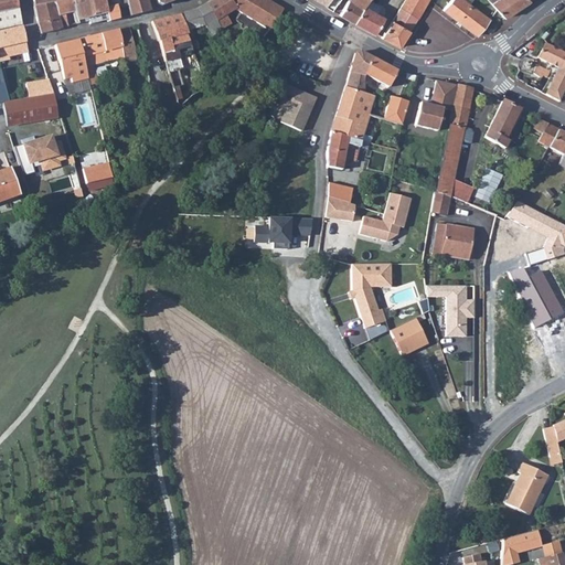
[(0,0),(0,12),(20,9),(17,0),(0,0)]
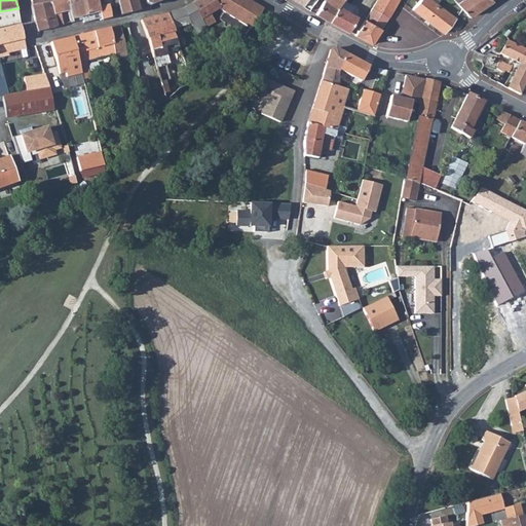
[(52,5),(50,0),(31,0),(33,9),(52,5)]
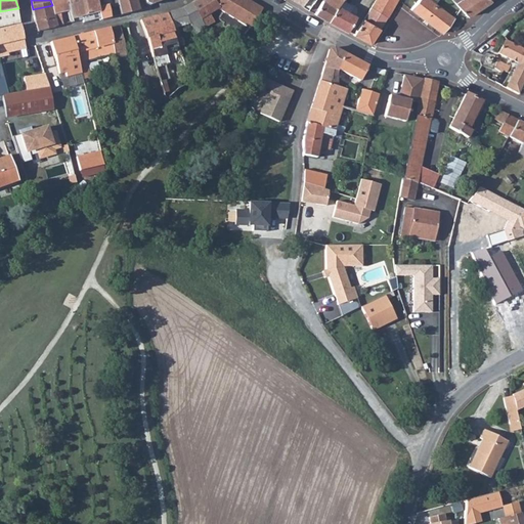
[(73,25),(67,0),(50,0),(52,5),(58,28),(63,27),(60,15),(64,14),(68,26),(73,25)]
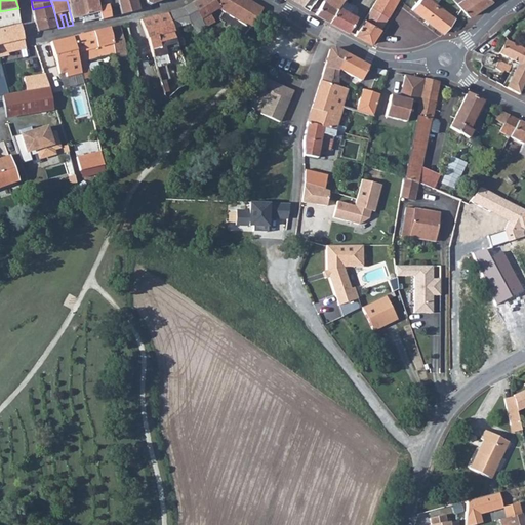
[(78,2),(77,0),(67,0),(73,25),(84,22),(83,18),(79,2),(78,2)]
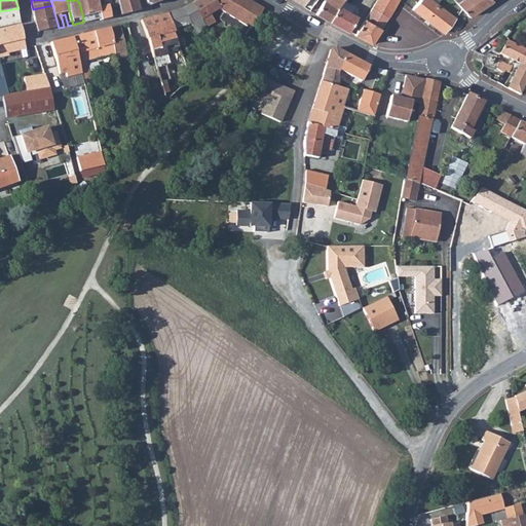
[(77,0),(78,2),(79,2),(83,19),(87,19),(88,23),(92,22),(90,17),(100,15),(98,8),(100,7),(99,2),(101,1),(101,0),(77,0)]
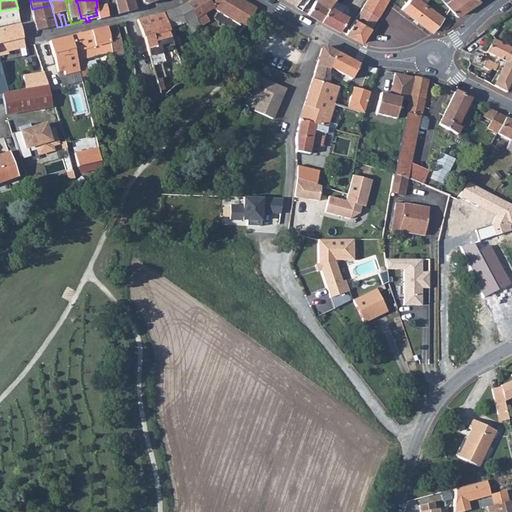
[(133,0),(115,0),(118,10),(115,11),(115,15),(136,9),(133,0)]
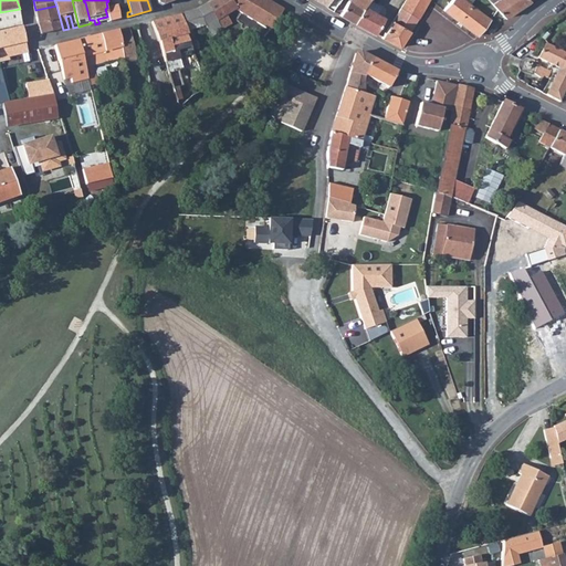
[(272,31),(285,10),(266,0),(213,0),(207,4),(223,31),(233,25),(227,17),(232,13),(239,11),(247,16),(272,31)]
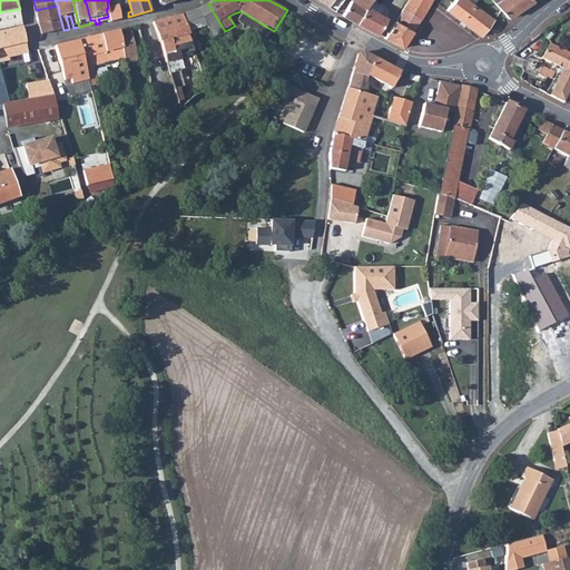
[(316,0),(335,11),(343,0),(316,0)]
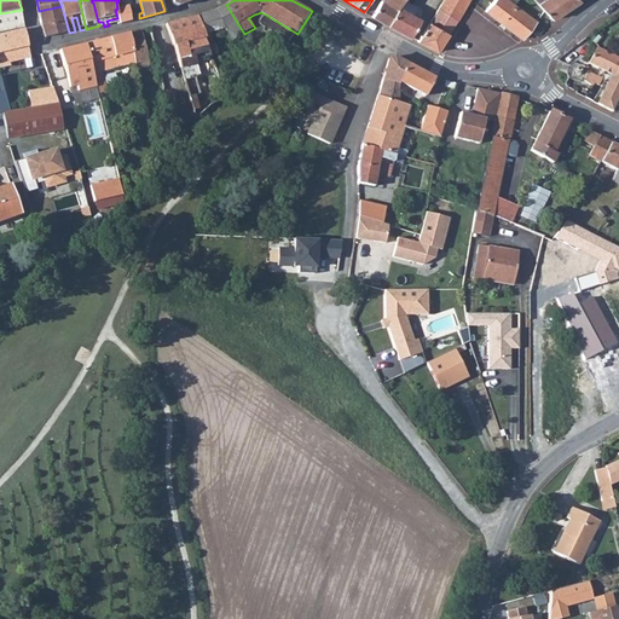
[(382,1),(374,17),(388,25),(398,0),(388,0),(386,4),(382,1)]
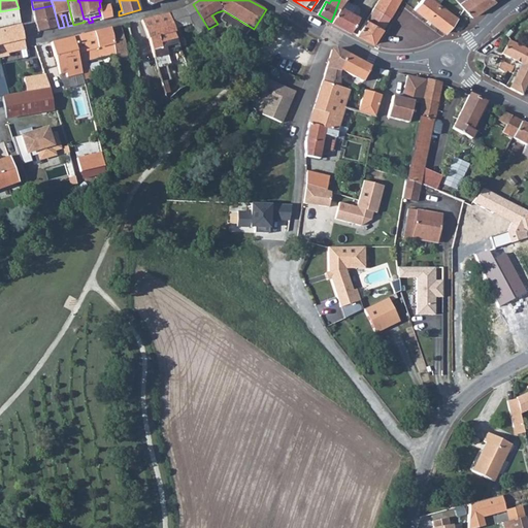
[(339,0),(331,22),(350,33),(359,14),(344,7),(349,0),(339,0)]
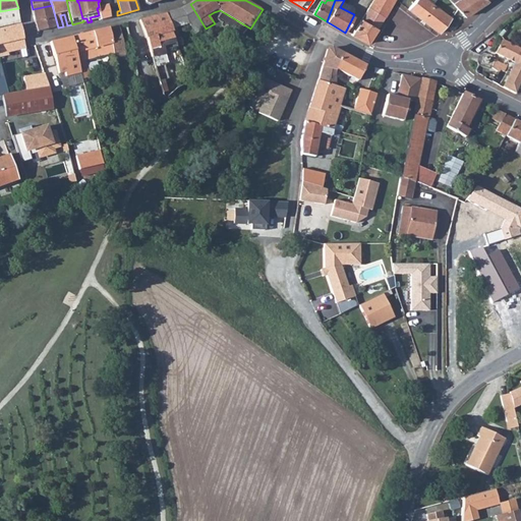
[(394,0),(373,0),(368,8),(385,18),(394,1),(394,0)]
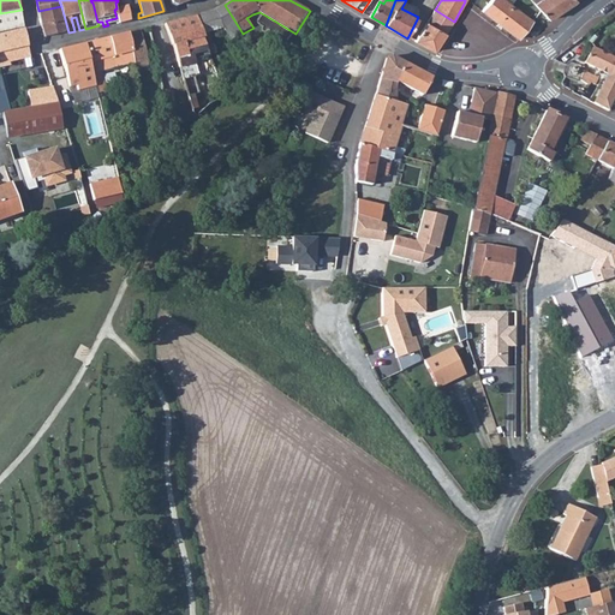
[(490,0),(482,12),(519,39),(532,21),(509,4),(505,0),(490,0)]
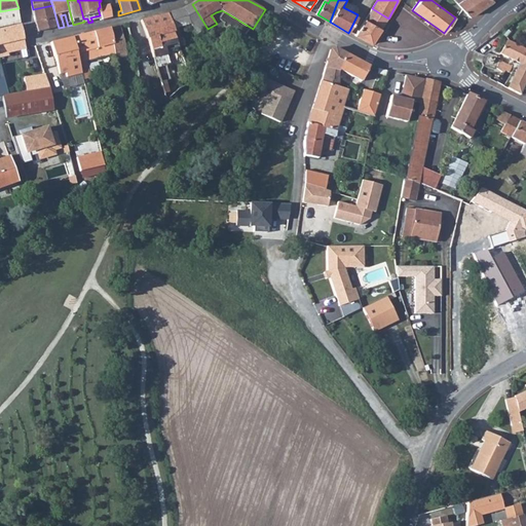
[(491,0),(453,0),(470,17),(492,1),(491,0)]
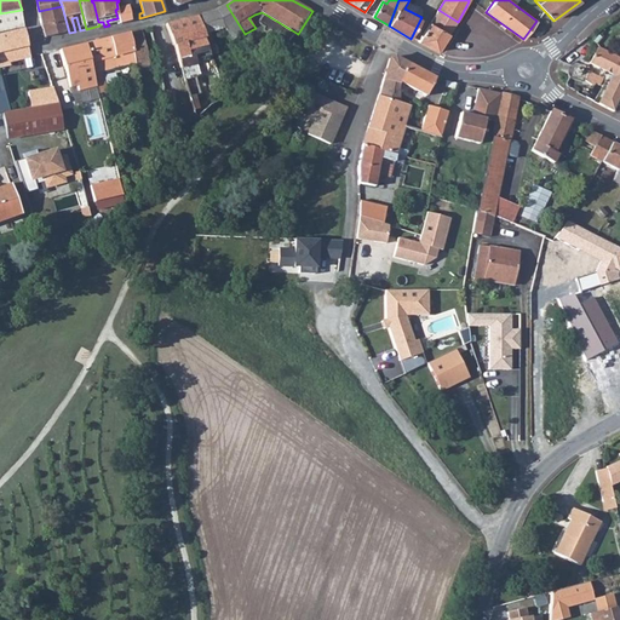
[(245,34),(227,5),(216,11),(200,16),(206,38),(205,39),(207,46),(212,56),(219,53),(212,34),(227,29),(235,41),(245,34)]
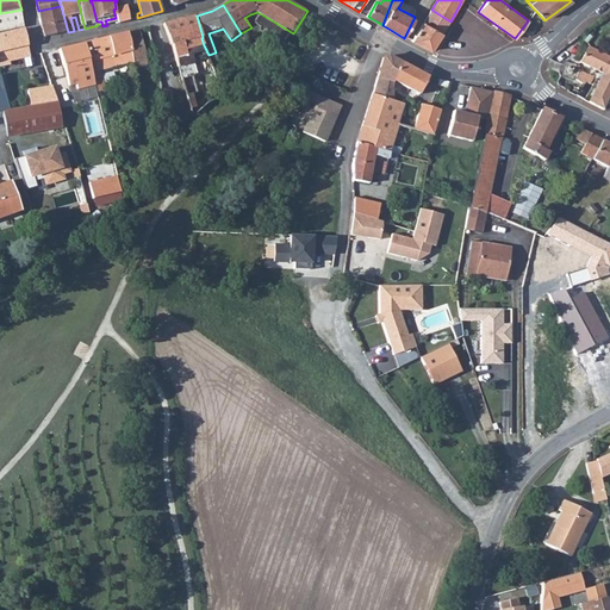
[(61,6),(38,11),(45,37),(68,32),(61,6)]
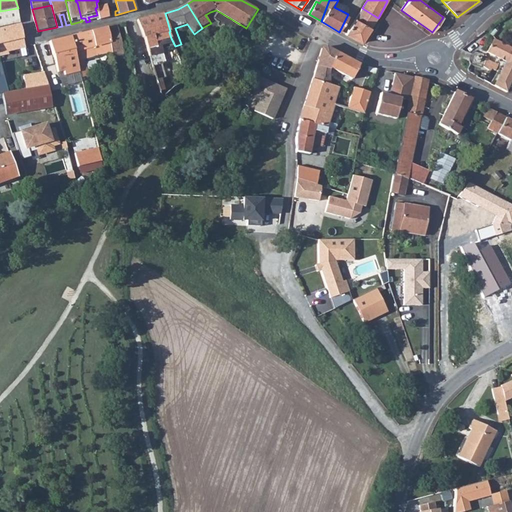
[(104,5),(97,7),(95,8),(97,15),(98,19),(107,17),(104,5)]
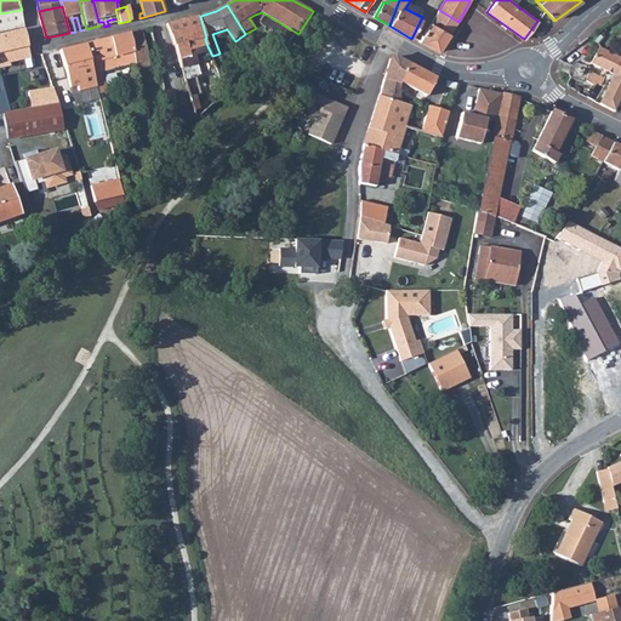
[(22,10),(0,13),(0,33),(27,27),(22,10)]
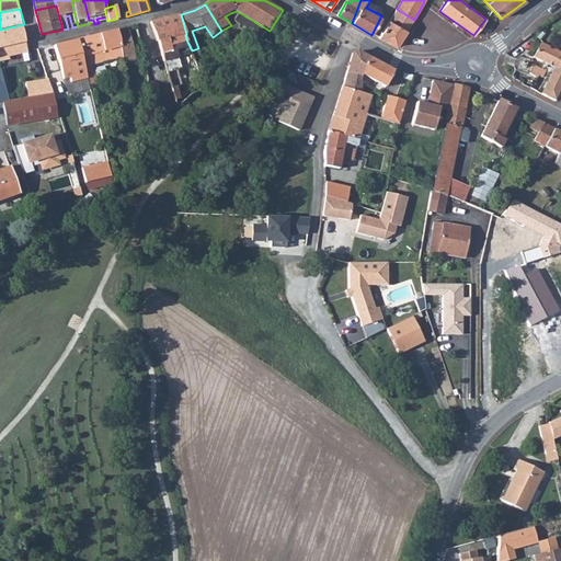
[(389,21),(407,32),(414,20),(397,9),(389,21)]
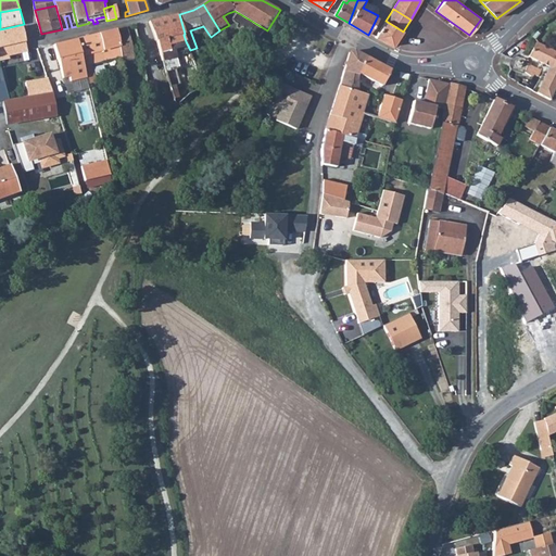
[(237,22),(242,15),(235,11),(228,13),(237,22)]
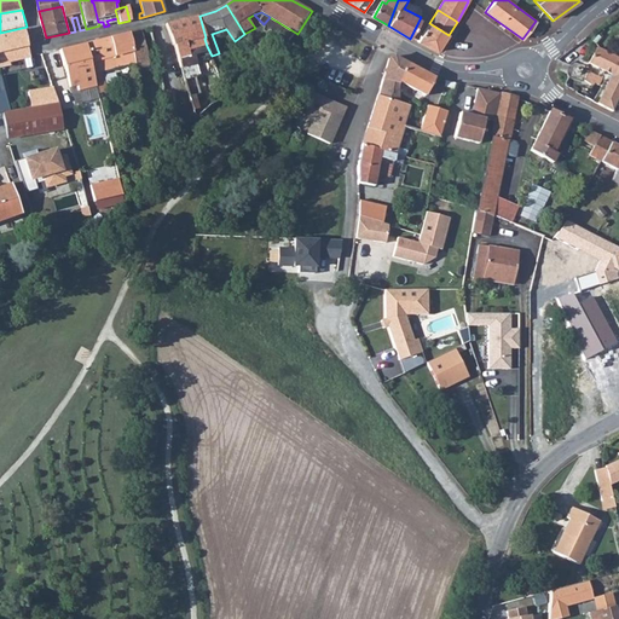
[(206,38),(200,16),(169,23),(175,46),(177,46),(183,67),(192,98),(200,96),(197,82),(191,62),(189,52),(207,46),(204,39),(206,38)]
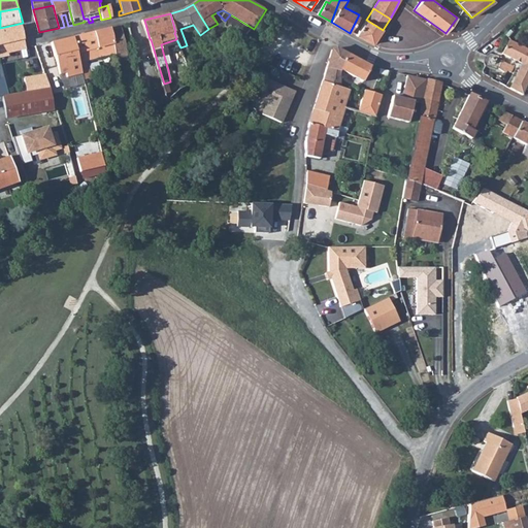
[(366,20),(357,36),(373,45),(383,30),(366,20)]
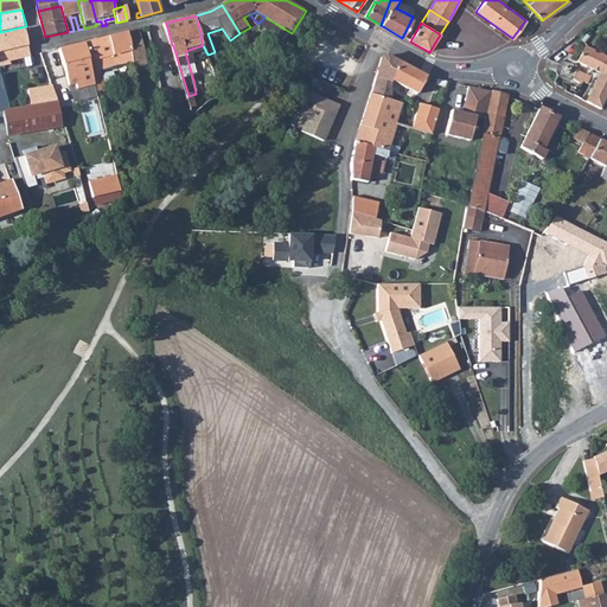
[(12,61),(31,56),(26,30),(0,36),(0,65),(13,64),(12,61)]
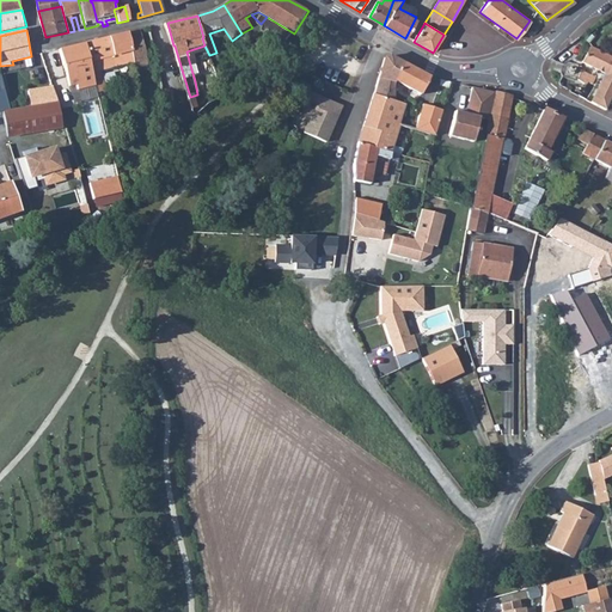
[(134,62),(136,69),(142,68),(144,72),(150,71),(141,30),(128,34),(134,62)]
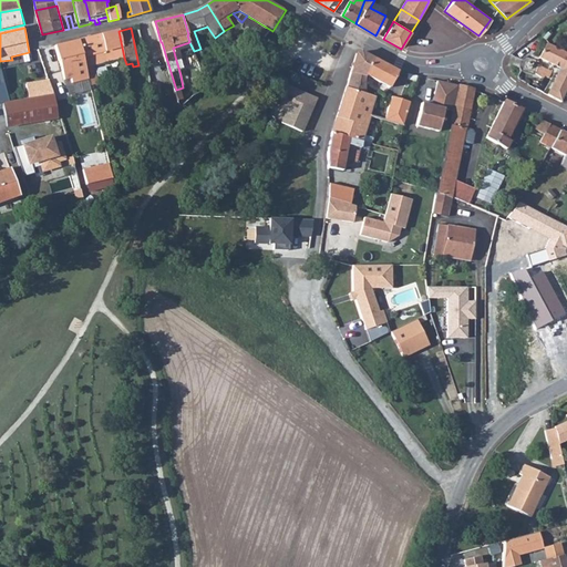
[(90,79),(91,85),(98,83),(93,65),(124,58),(119,31),(80,40),(90,79)]
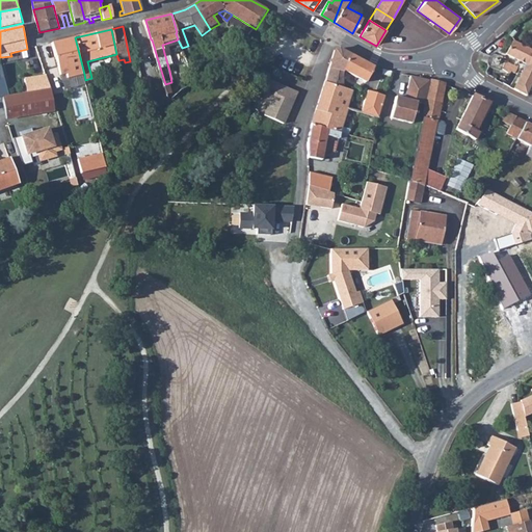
[(84,74),(75,37),(53,43),(60,75),(67,74),(69,78),(84,74)]
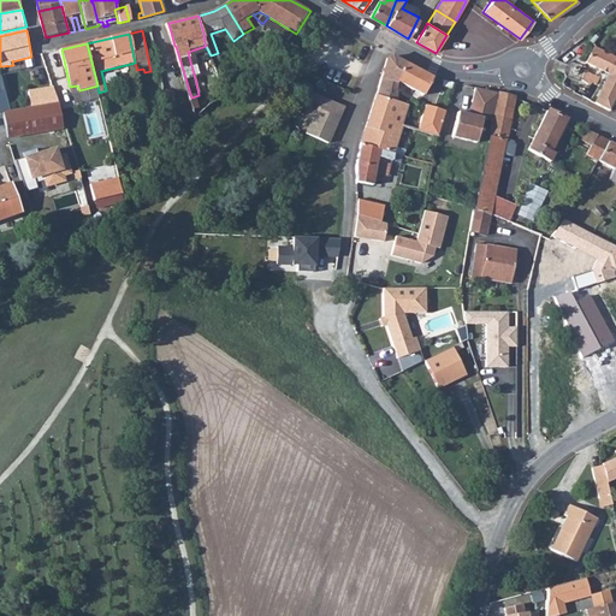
[(615,59),(593,49),(586,65),(610,75),(615,77),(615,59)]
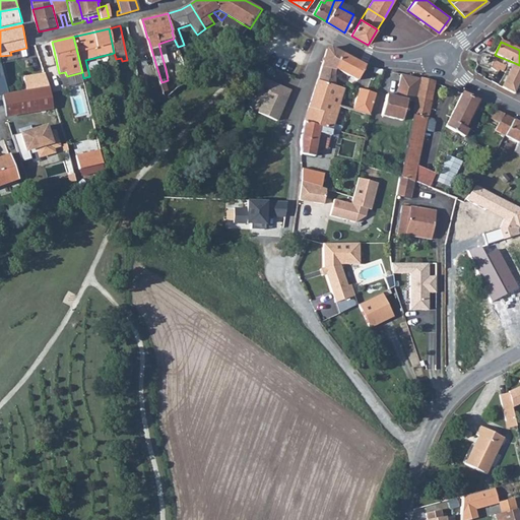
[(184,64),(178,47),(175,49),(182,65),(184,64)]
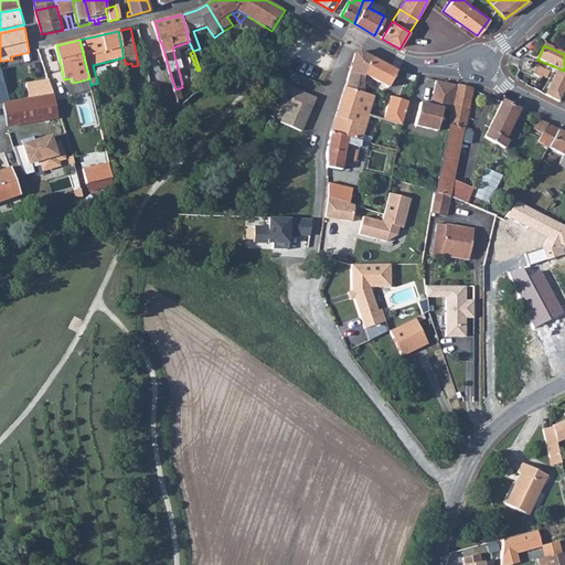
[(363,80),(364,77),(372,59),(359,52),(355,55),(350,73),(363,80)]
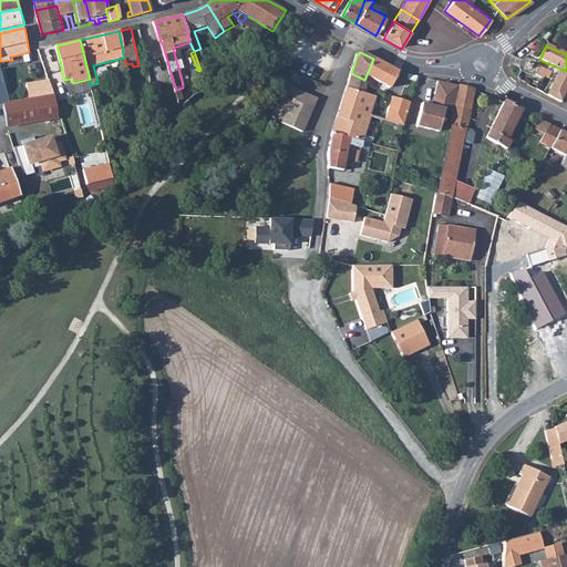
[(181,54),(175,57),(181,75),(186,73),(182,60),(181,54)]
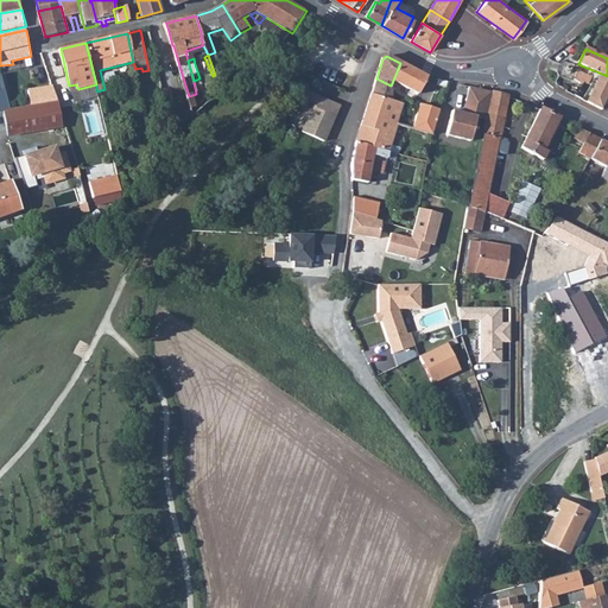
[(392,83),(396,84),(419,95),(428,77),(419,74),(400,63),(392,83)]
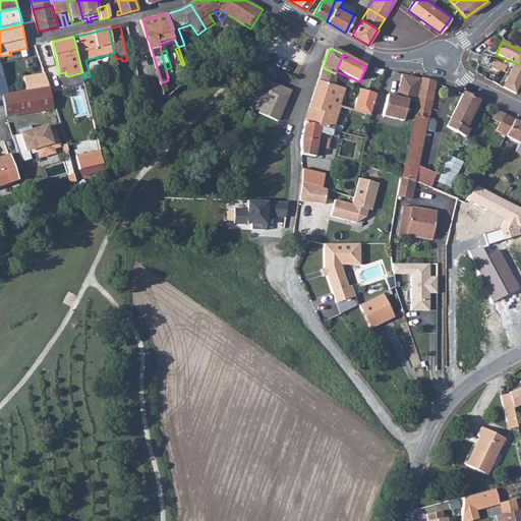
[(495,61),(491,68),(499,72),(500,69),(505,72),(507,67),(495,61)]
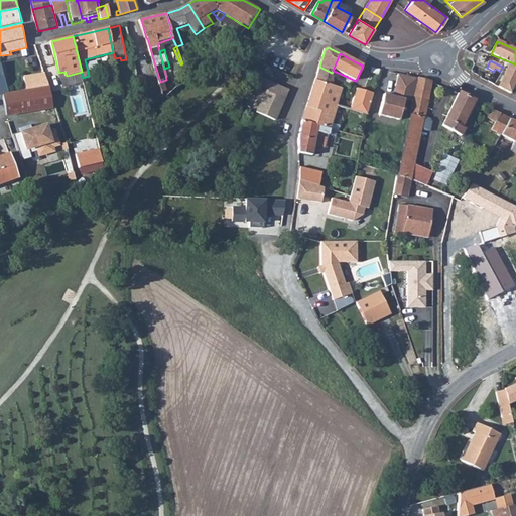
[(1,62),(0,61),(0,93),(2,93),(2,92),(8,91),(1,62)]
